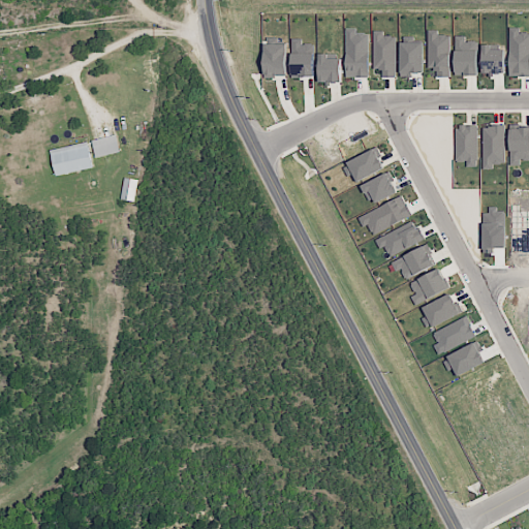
[(528,75),(528,32),(520,32),(520,27),(509,27),(510,75),(528,75)]
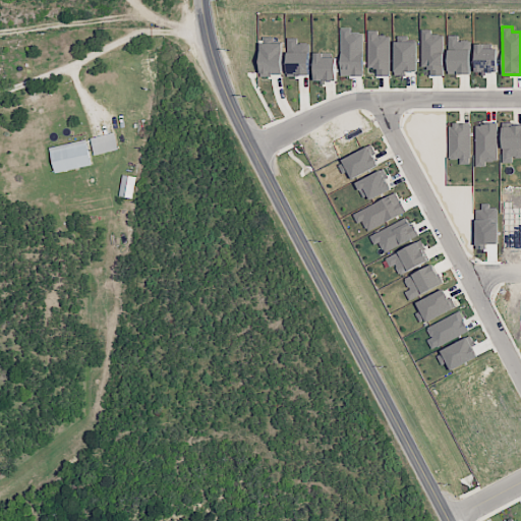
[(342,75),(363,75),(362,32),(351,33),(351,27),(341,27),(342,75)]
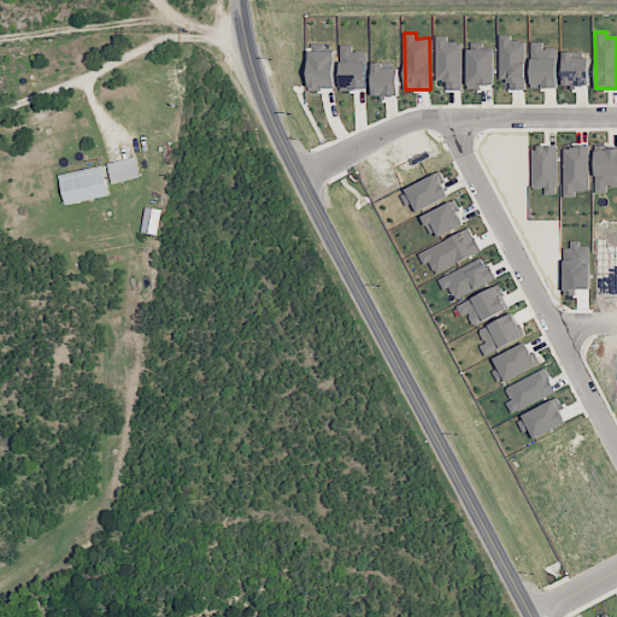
[(500,81),(510,81),(510,89),(526,89),(526,40),(512,40),(512,34),(499,35),(500,81)]
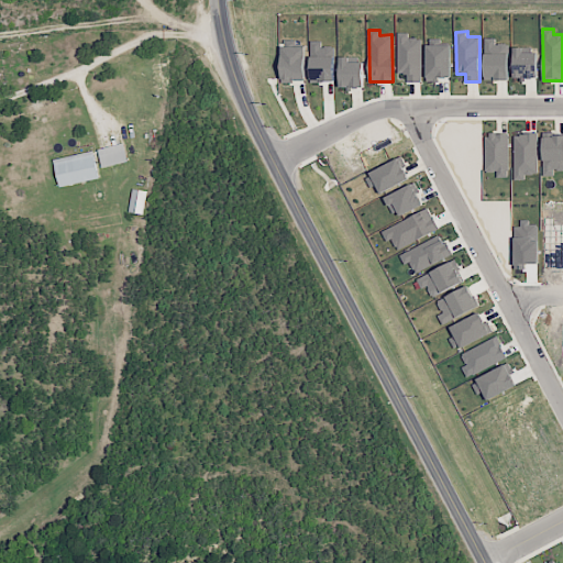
[(420,37),(408,37),(408,32),(397,33),(398,74),(407,74),(407,81),(421,81),(420,37)]
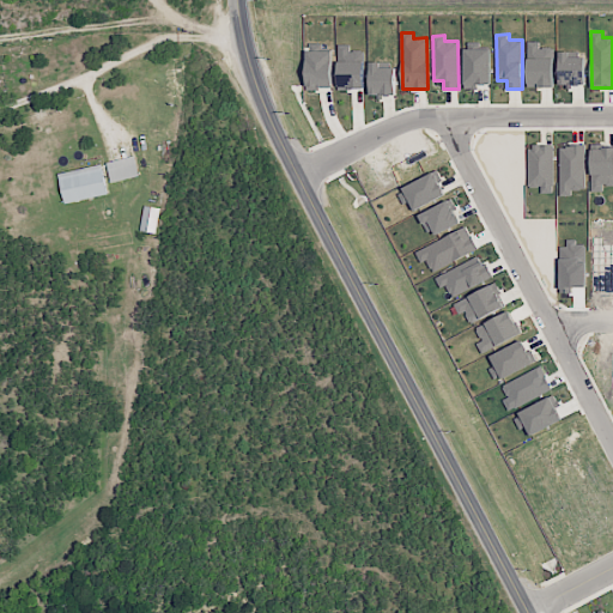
[(553,86),(553,47),(540,47),(540,41),(528,41),(527,86),(553,86)]
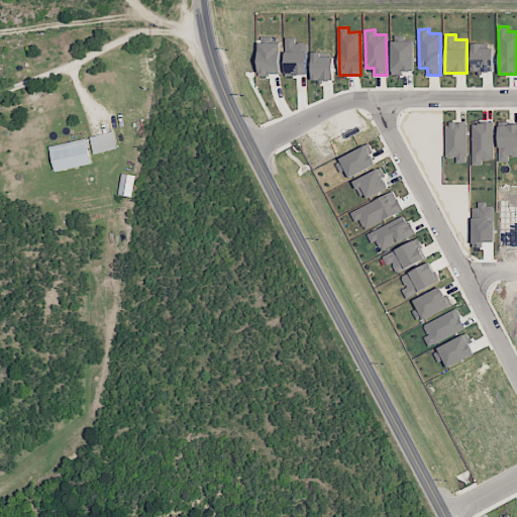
[(307,75),(306,42),(295,42),(295,37),(285,37),(286,75),(307,75)]
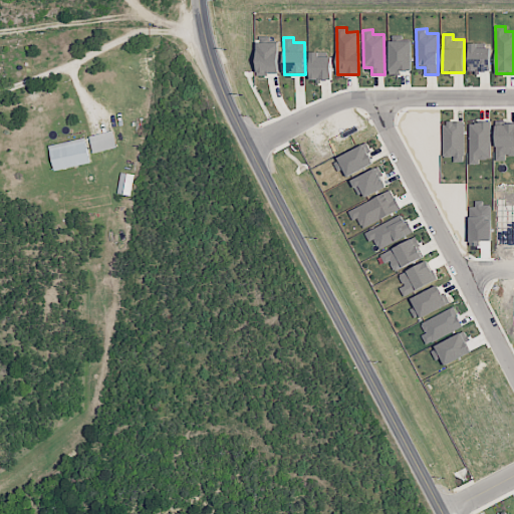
[(389,40),(390,73),(398,73),(398,70),(412,70),(411,40),(389,40)]
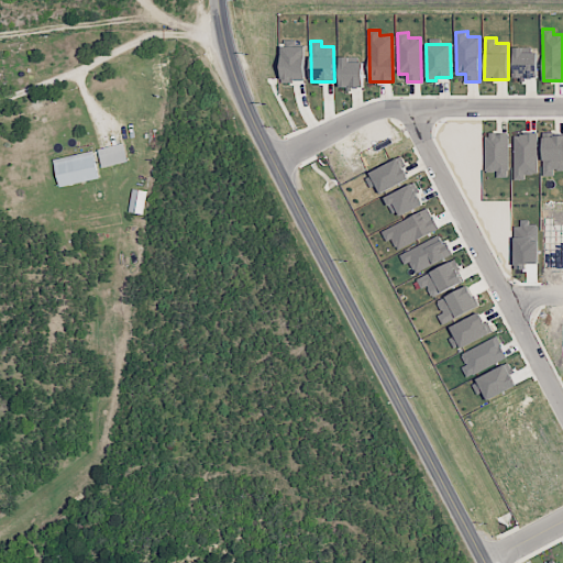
[(282,46),(282,81),(306,81),(305,46),(282,46)]
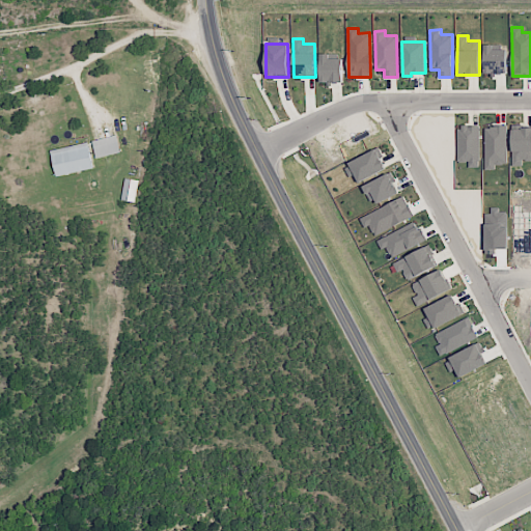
[(484,73),(507,74),(507,46),(484,46),(484,73)]
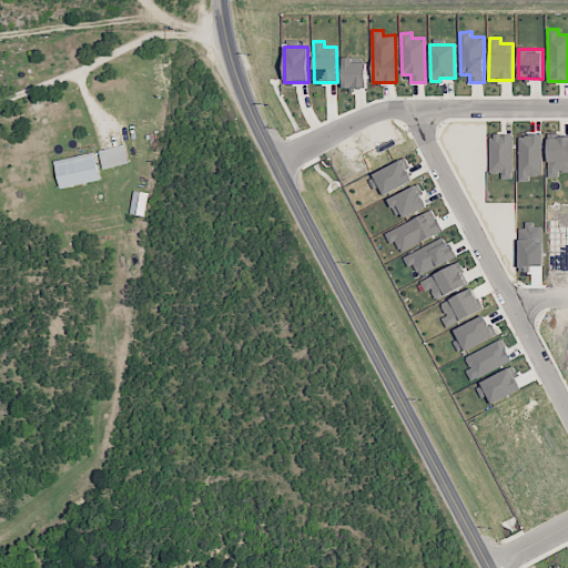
[(343,88),(367,88),(366,58),(343,59),(343,88)]
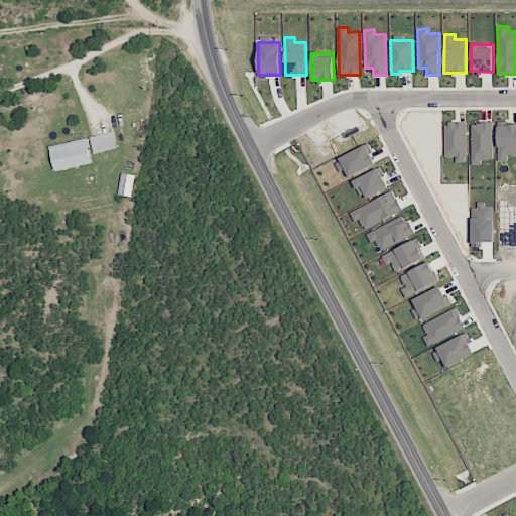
[(444,123),(444,157),(456,157),(456,162),(467,162),(466,122),(444,123)]
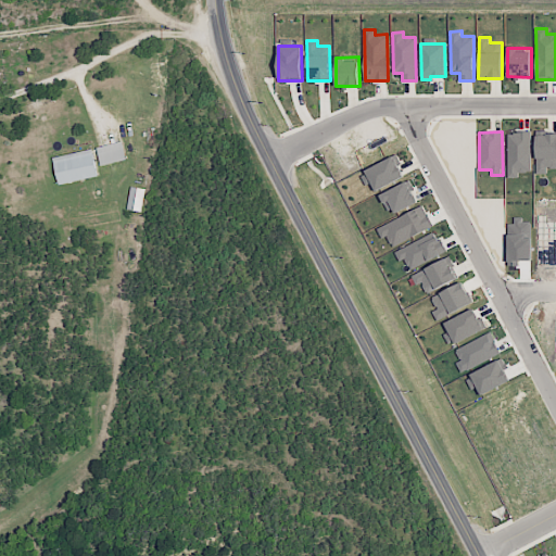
[(531,131),(507,131),(508,177),(519,177),(519,172),(531,172),(531,131)]
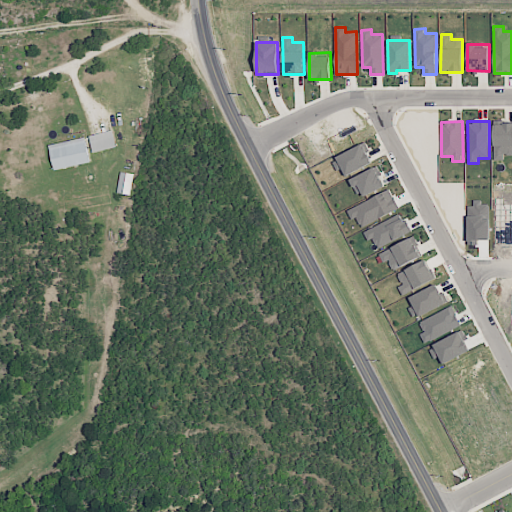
[(511,122),(493,123),(494,160),(505,159),(504,154),(511,154),(511,122)]
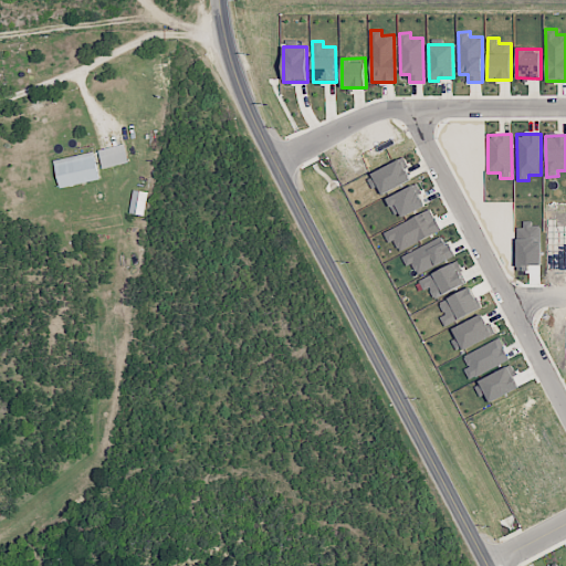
[(98,149),(102,168),(128,163),(125,144),(98,149)]
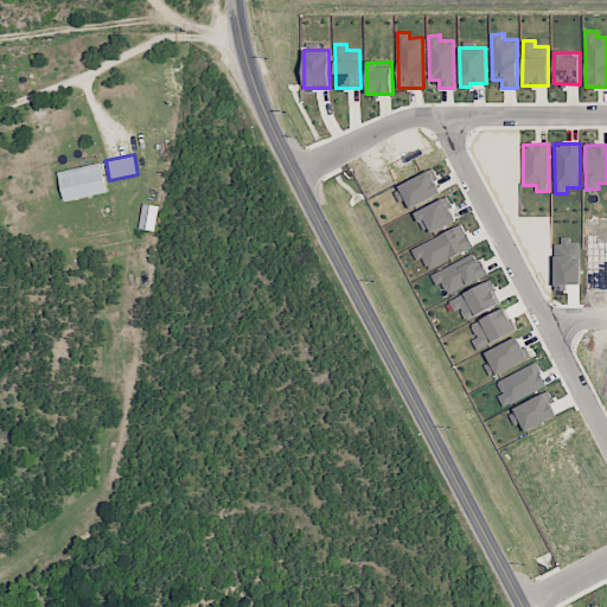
[(64,202),(108,192),(101,163),(58,171),(64,202)]
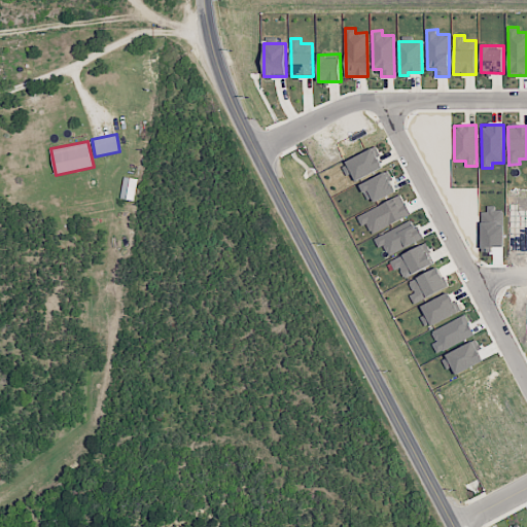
[(353,182),(383,167),(374,148),(343,163),(353,182)]
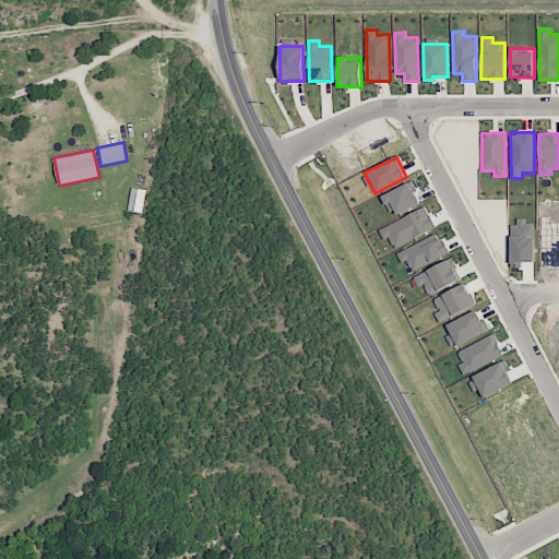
[(419,202),(409,181),(382,195),(392,215),(419,202)]
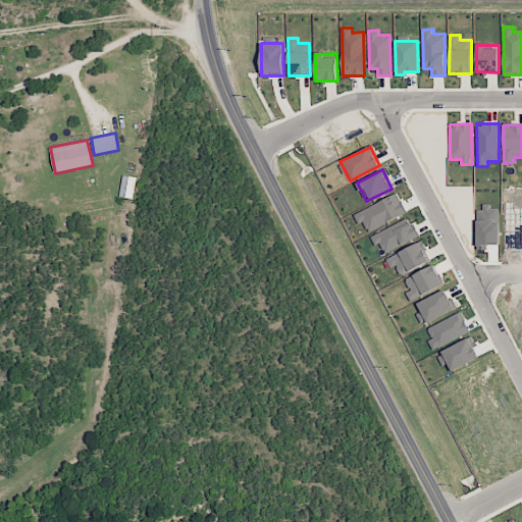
[(119,196),(133,199),(137,177),(123,174),(119,196)]
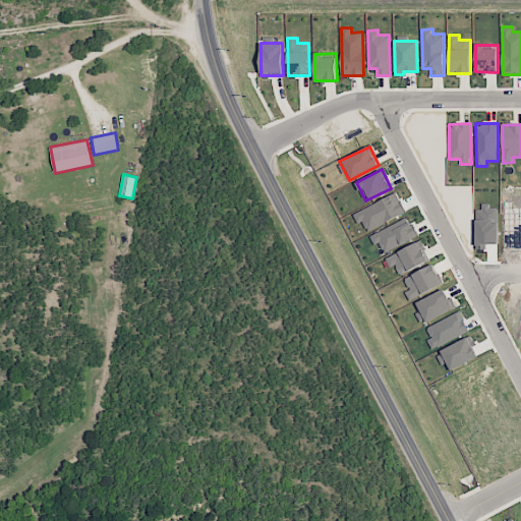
[(406,213),(397,192),(353,213),(358,224),(362,221),(367,231),(406,213)]
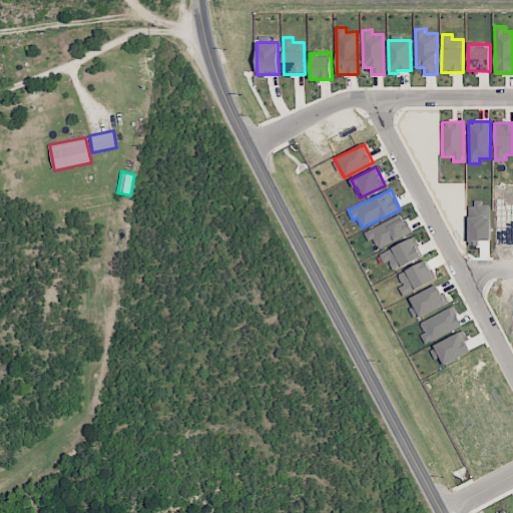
[(365,229),(369,241),(375,239),(378,247),(407,236),(403,225),(405,224),(402,215),(365,229)]
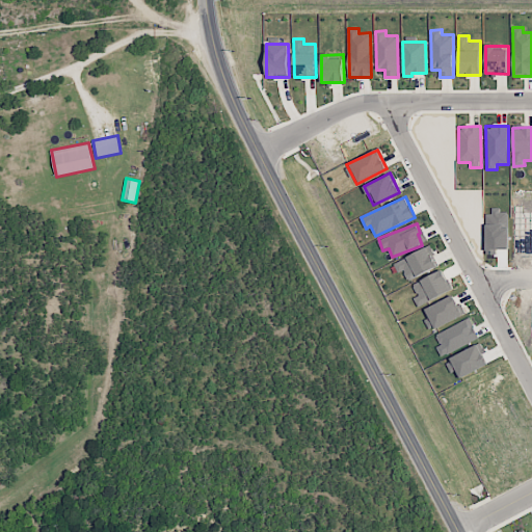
[(439,268),(431,247),(394,261),(398,272),(404,270),(407,280),(439,268)]
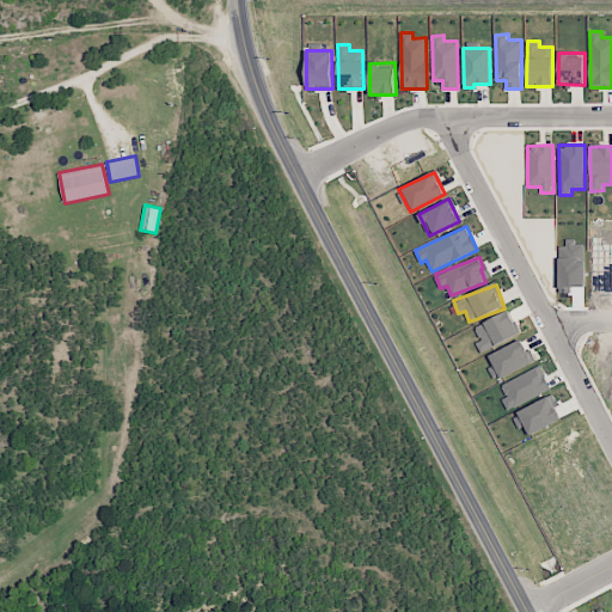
[(479,350),(520,336),(512,311),(475,324),(481,341),(477,342),(479,350)]
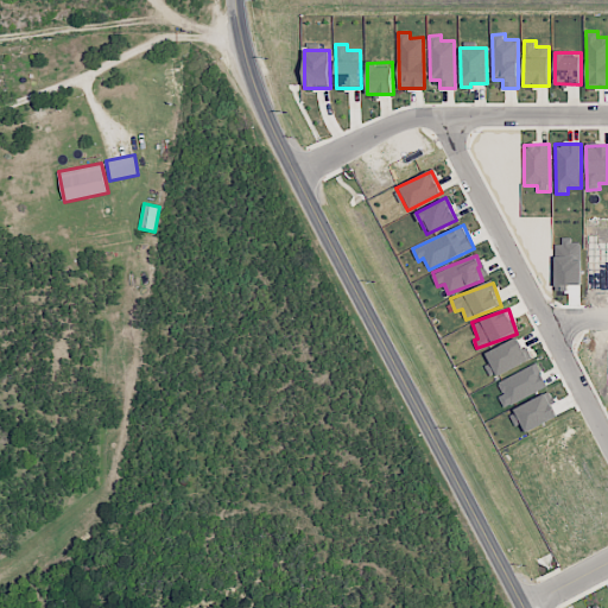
[(492,378),(529,360),(518,337),(485,353),(491,363),(486,366),(492,378)]
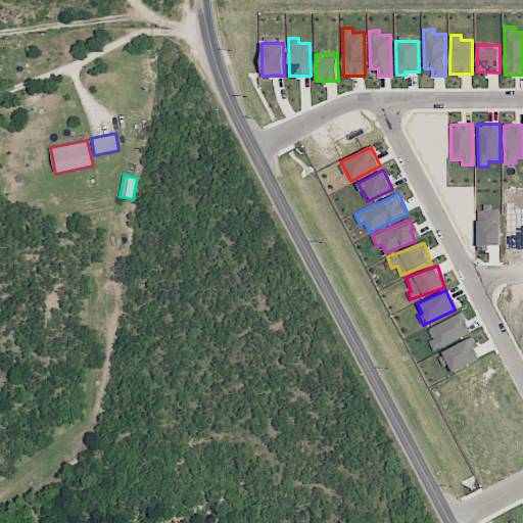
[(440,351),(448,372),(479,360),(471,339),(440,351)]
